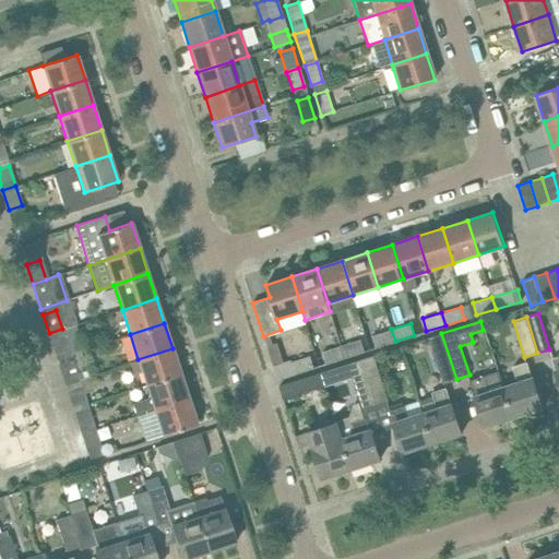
[(75,324),(62,329),(49,333),(55,353),(69,348),(70,354),(81,351),(80,351),(84,349),(75,324)]
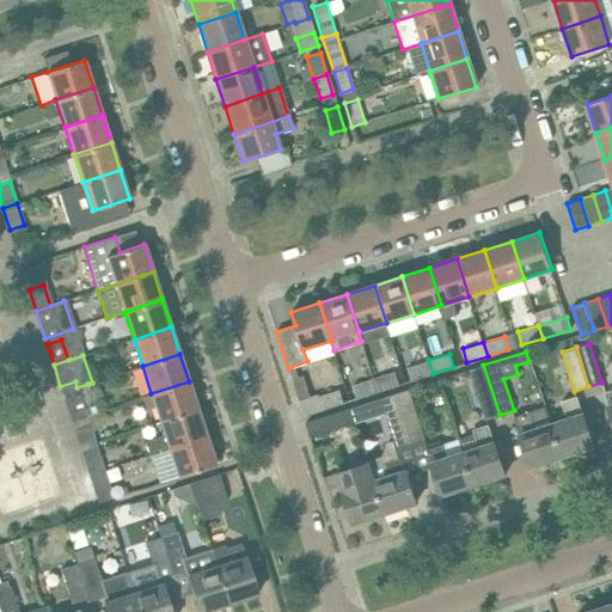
[(433,373),(428,360),(407,367),(410,380),(433,373)]
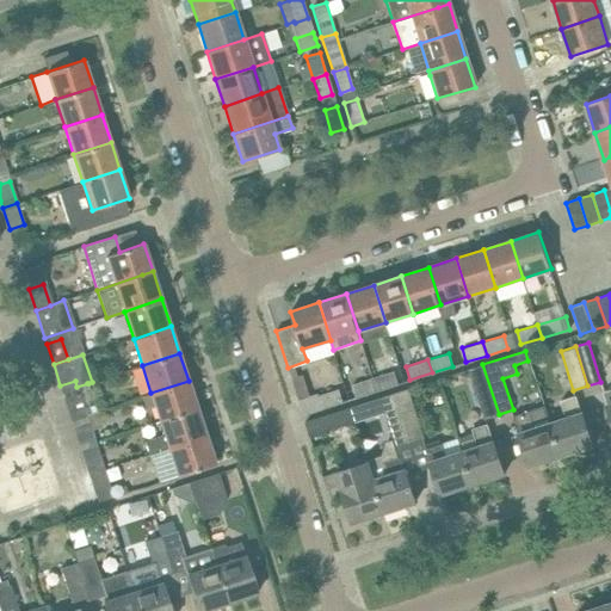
[(499,414),(482,364),(468,368),(485,419),(499,414)]
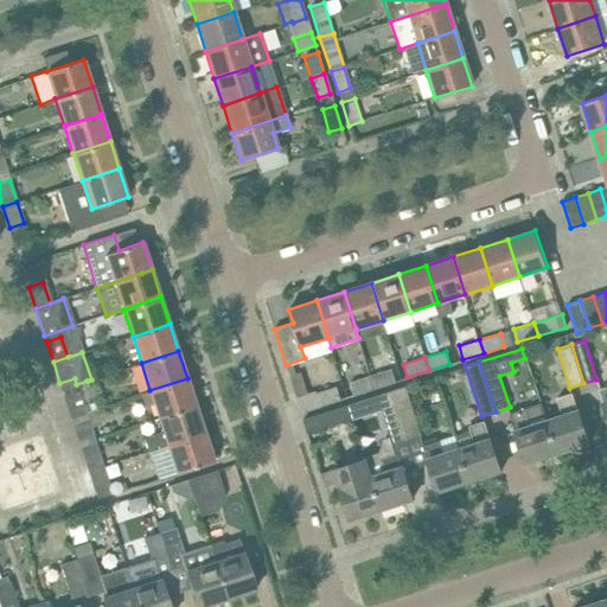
[(375,388),(396,382),(391,368),(370,375),(375,388)]
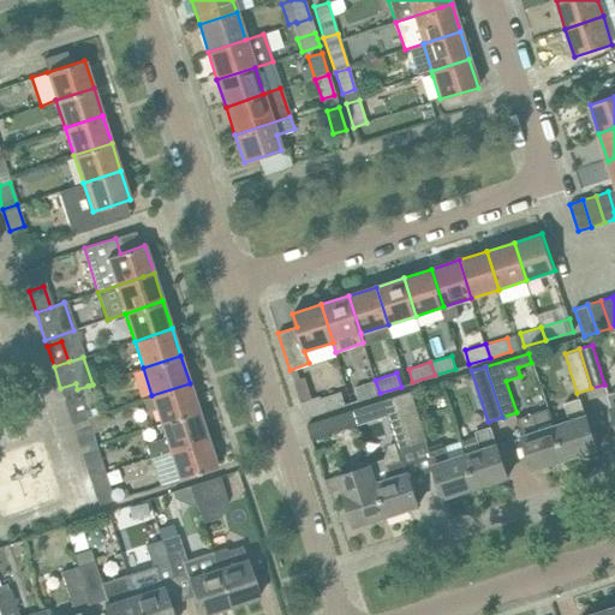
[(380,393),(375,380),(354,386),(358,400),(380,393)]
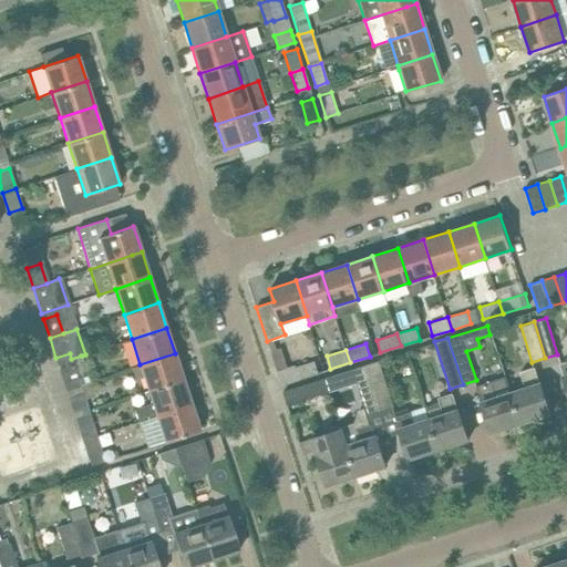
[(183,379),(175,353),(140,364),(148,390),(183,379)]
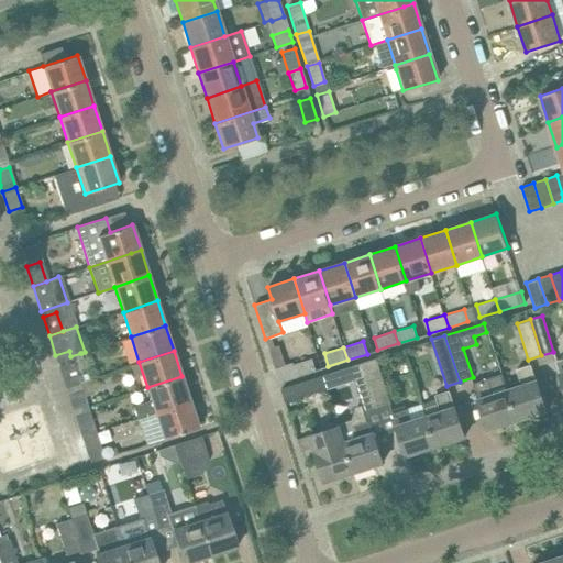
[(81,353),(70,356),(73,362),(59,366),(66,386),(89,378),(81,353)]
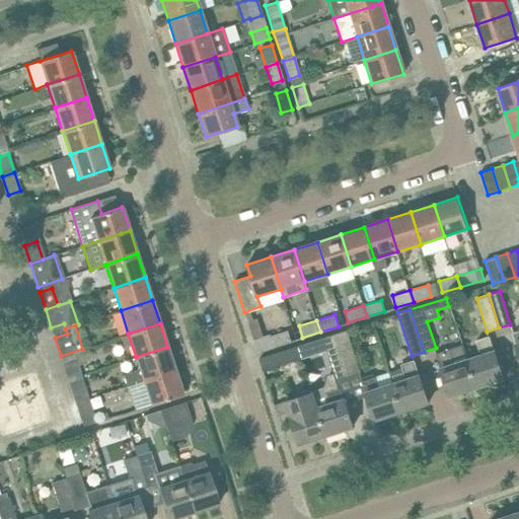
[(274,335),(273,334),(253,340),(257,353),(277,347),(292,341),(289,329),(274,335)]
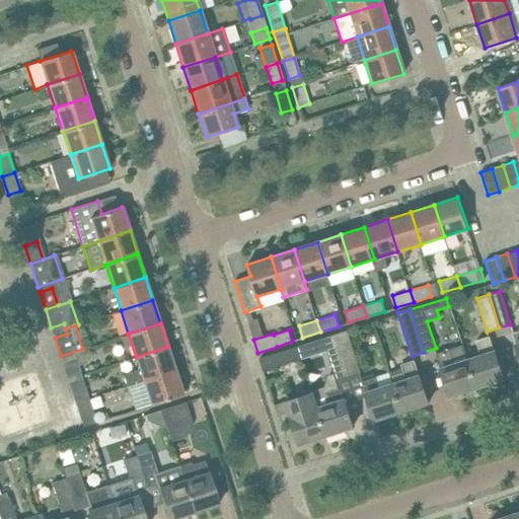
[(351,384),(363,380),(347,329),(335,334),(351,384)]
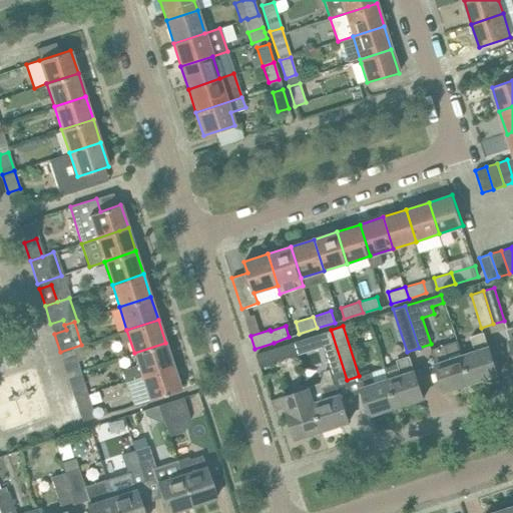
[(331,369),(324,371),(321,383),(309,387),(314,403),(323,430),(349,421),(341,395),(340,395),(337,384),(347,380),(331,330),(320,334),(331,369)]
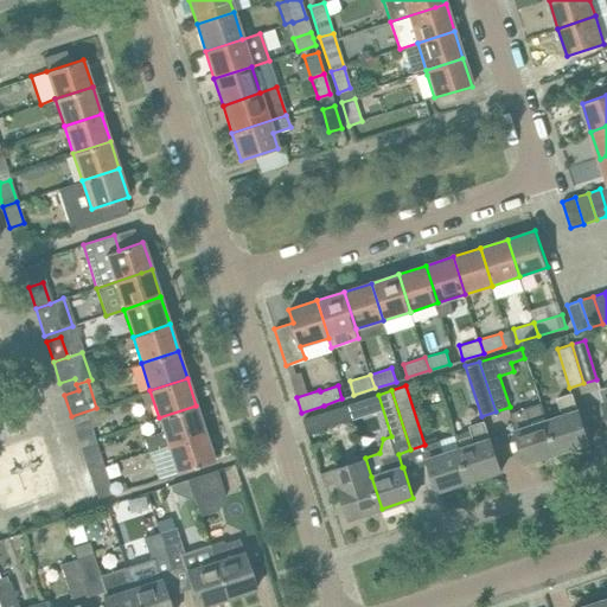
[(557,397),(563,416),(547,421),(557,453),(589,442),(579,410),(573,393),(557,397)]
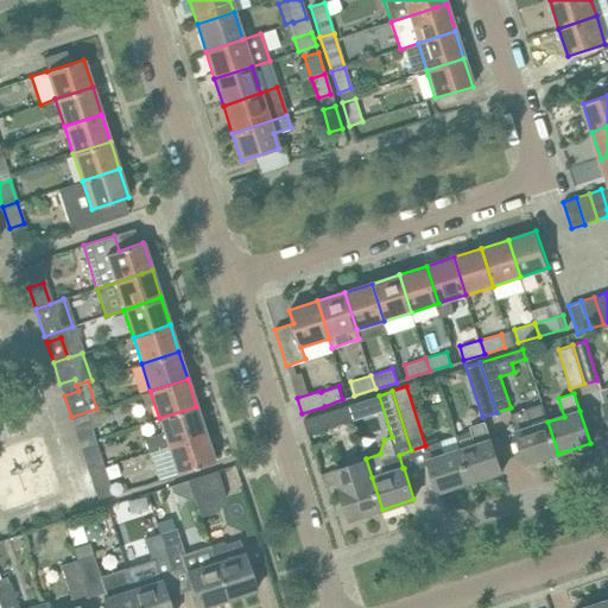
[(543,404),(511,413),(517,431),(526,463),(558,454),(548,422),(543,404)]
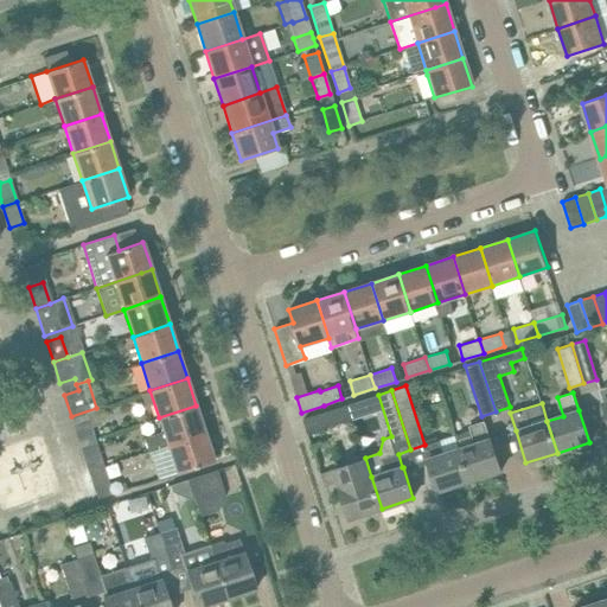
[(205,433),(196,406),(159,417),(164,432),(144,439),(148,452),(205,433)]
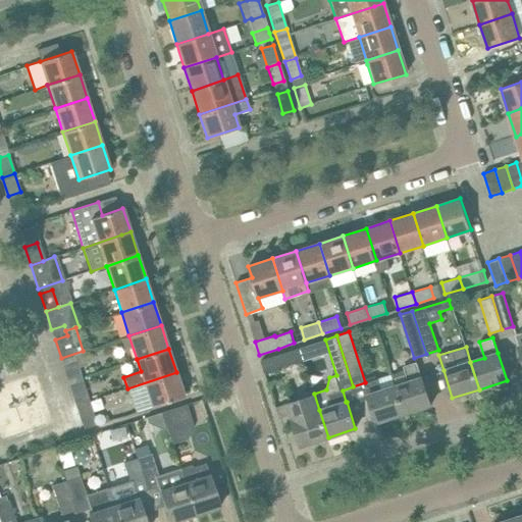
[(301,349),(280,355),(261,360),(265,373),(304,362),(301,349)]
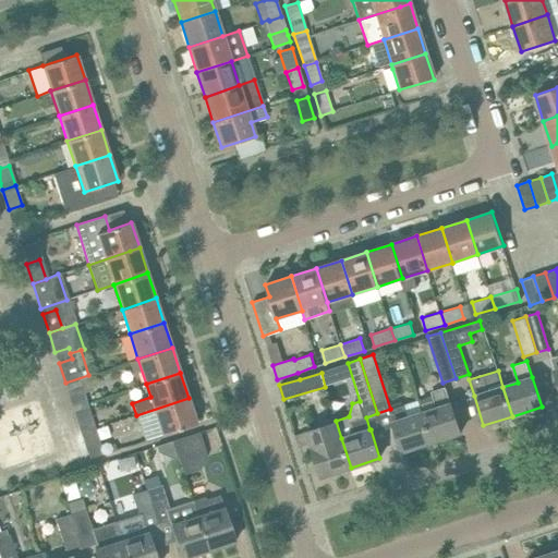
[(88,375),(65,383),(71,402),(85,398),(83,392),(93,390),(88,375)]
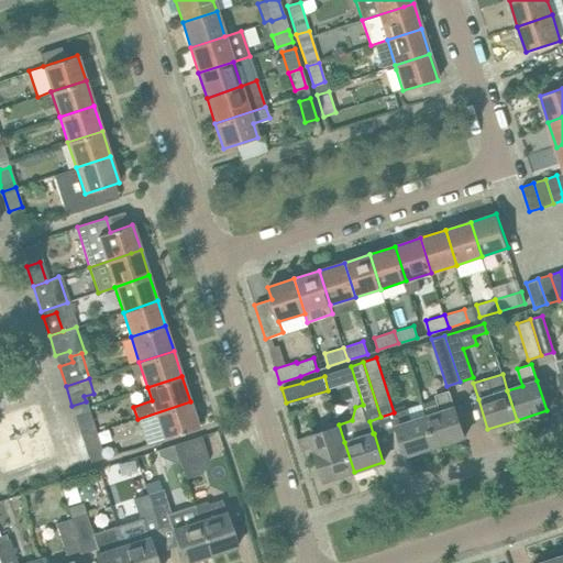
[(435,395),(441,411),(426,417),(435,445),(465,437),(455,407),(450,390),(435,395)]
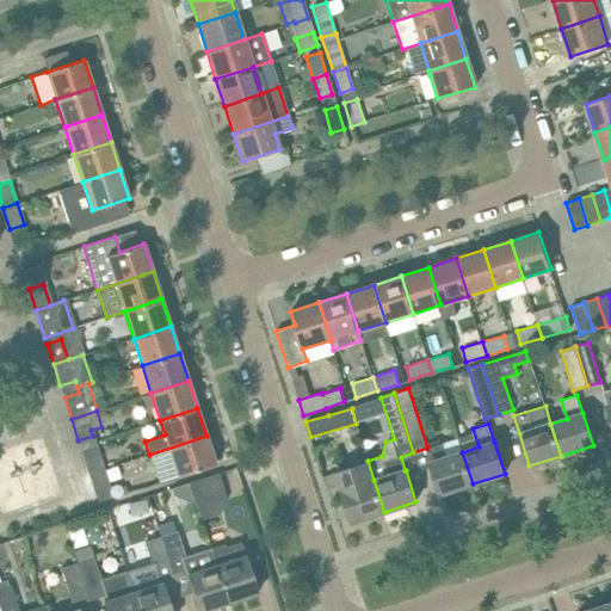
[(159,482),(215,464),(207,436),(149,455),(159,482)]
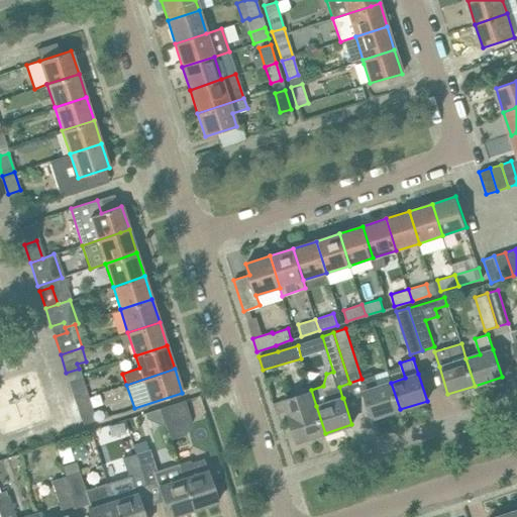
[(374,375),(362,379),(365,391),(373,418),(400,409),(391,383),(378,387),(374,375)]
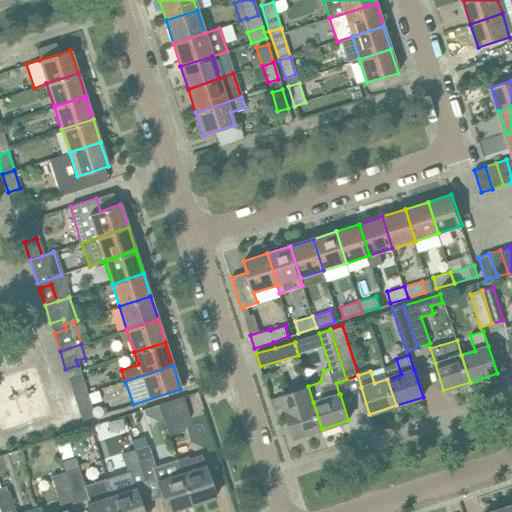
[(74,397),(87,393),(81,375),(69,379),(74,397)]
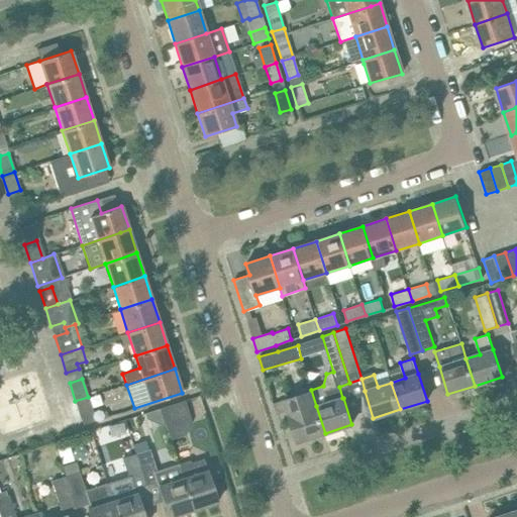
[(298,396),(285,400),(298,442),(325,433),(316,406),(303,411),(298,396)]
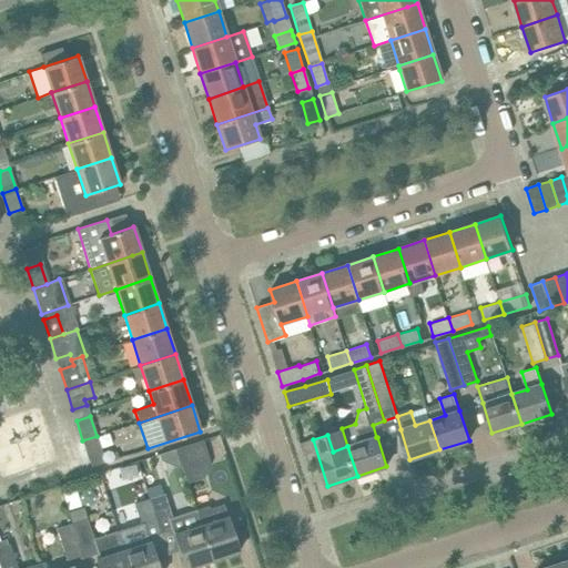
[(97,436),(82,440),(89,460),(102,456),(97,436)]
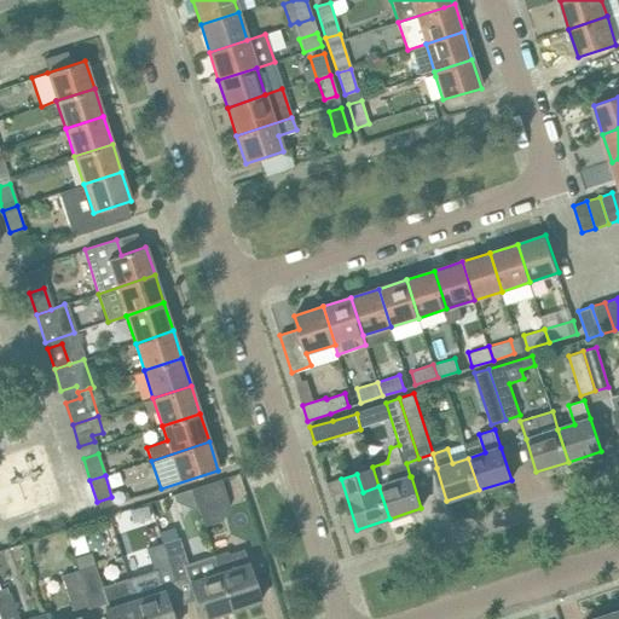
[(221,479),(198,487),(191,489),(197,510),(204,508),(227,501),(221,479)]
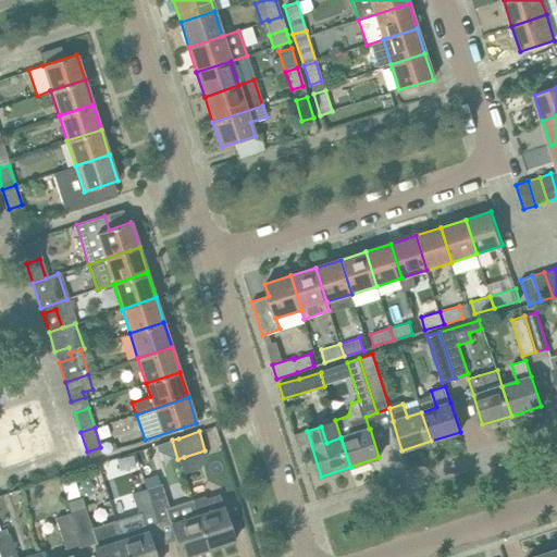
[(73,481),(62,484),(66,499),(78,496),(73,481)]
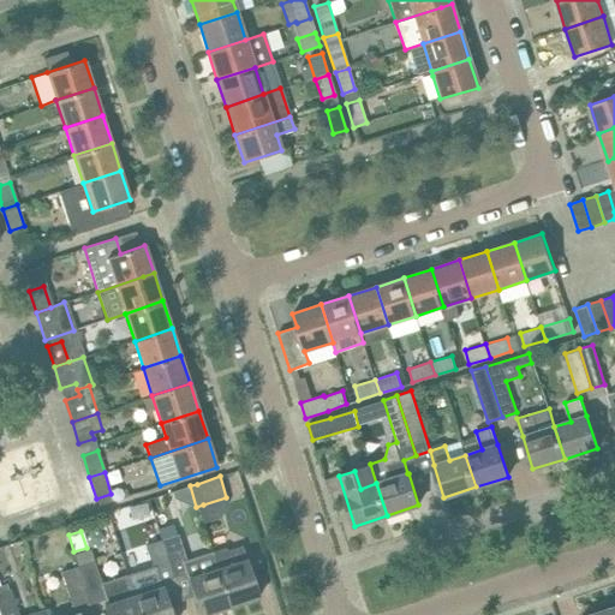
[(212,551),(186,560),(178,533),(161,539),(181,601),(195,597),(199,614),(203,614),(230,607),(212,551)]
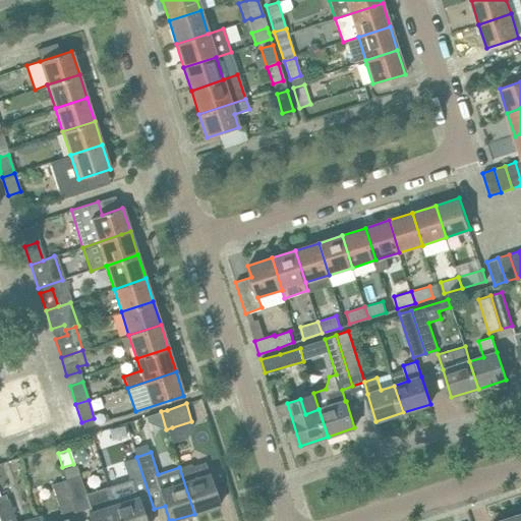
[(128,479),(116,484),(108,486),(118,520),(146,520),(143,513),(154,509),(136,457),(123,461),(128,479)]
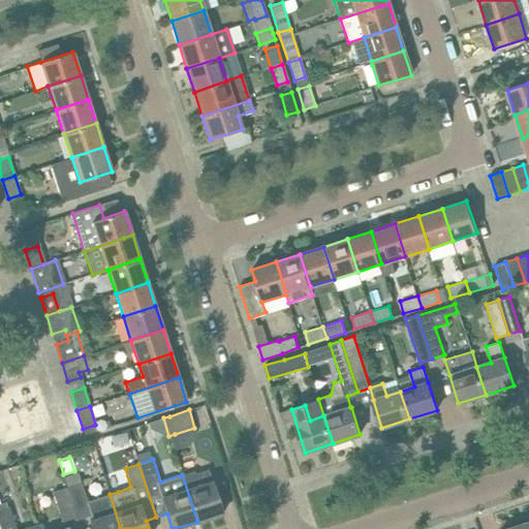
[(195,474),(192,471),(182,474),(197,522),(223,514),(212,480),(223,477),(220,467),(209,471),(208,469),(195,474)]
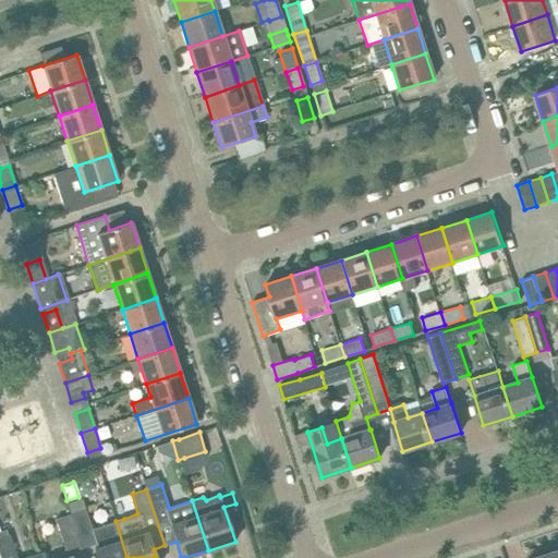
[(126,557),(116,521),(92,530),(85,509),(71,513),(82,549),(96,544),(97,548),(95,549),(97,557),(126,557)]
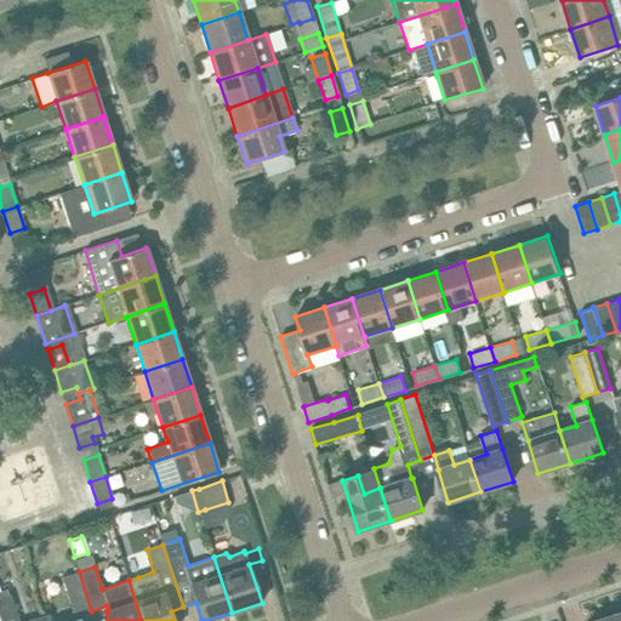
[(91,611),(79,571),(62,577),(74,616),(91,611)]
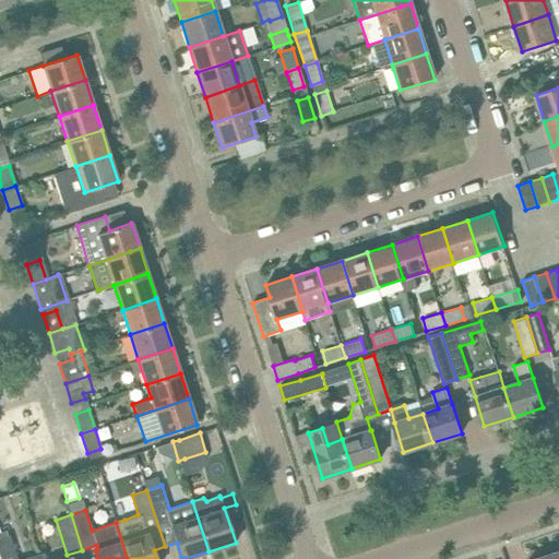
[(0,532),(0,531),(0,558),(43,558),(42,552),(21,558),(16,558),(9,535),(8,535),(6,530),(0,532)]
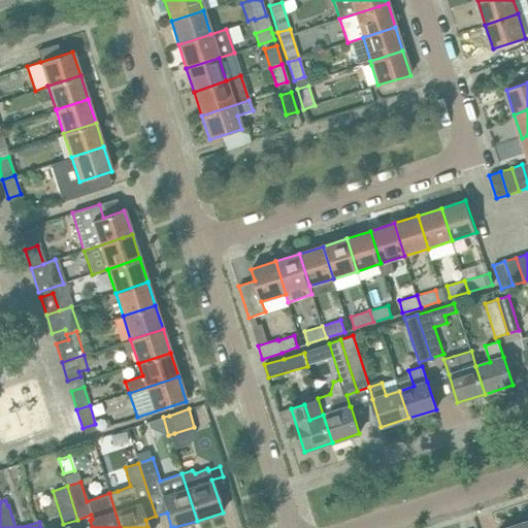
[(508,527),(507,527),(527,527),(524,517),(508,521),(507,524),(508,527)]
